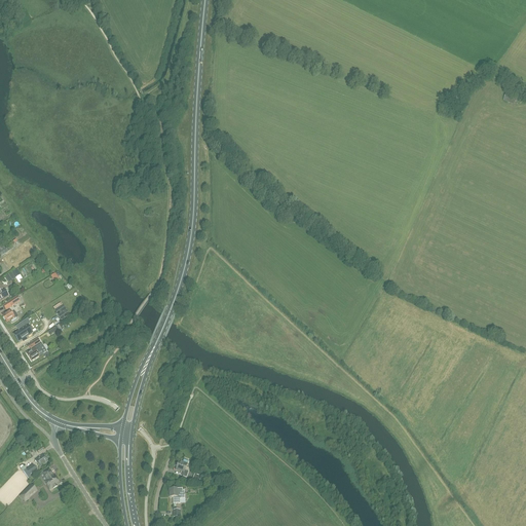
[(10,247),(0,252),(0,254),(1,256),(11,249),(10,247)]
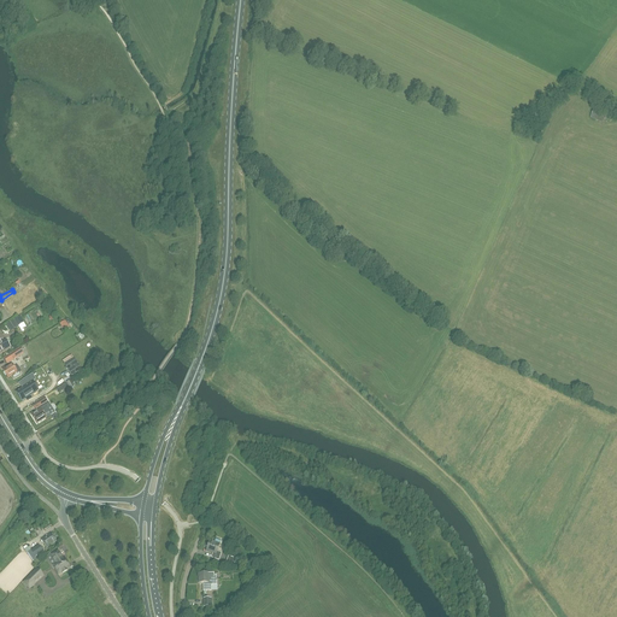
[(36,309),(24,315),(29,324),(41,317),(36,309)]
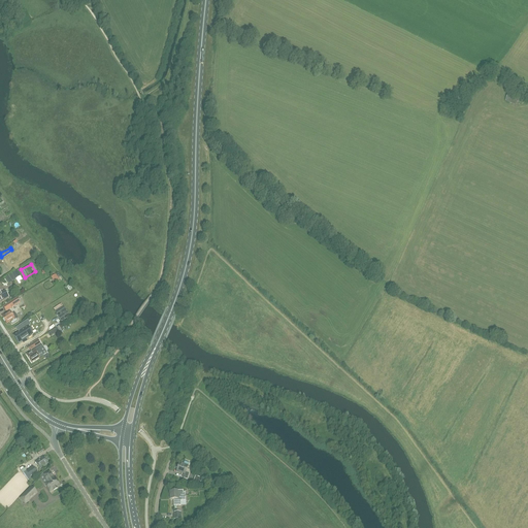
[(9,284),(21,276),(18,270),(6,277),(9,284)]
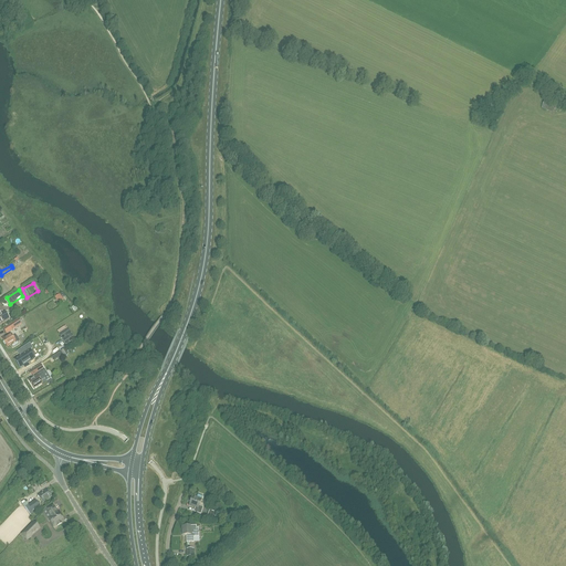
[(61,302),(66,297),(62,292),(56,296),(61,302)]
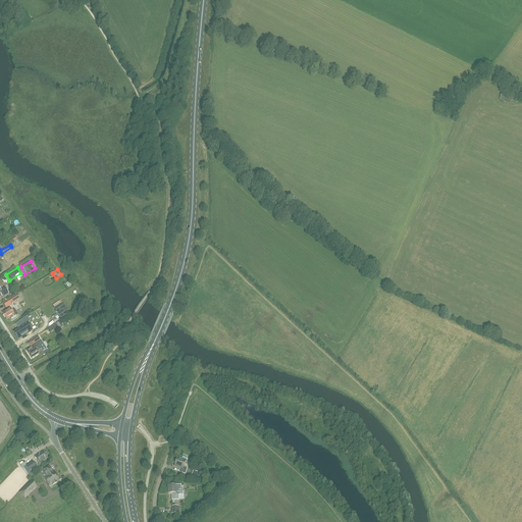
[(0,291),(0,290),(0,299),(8,294),(5,288),(0,291)]
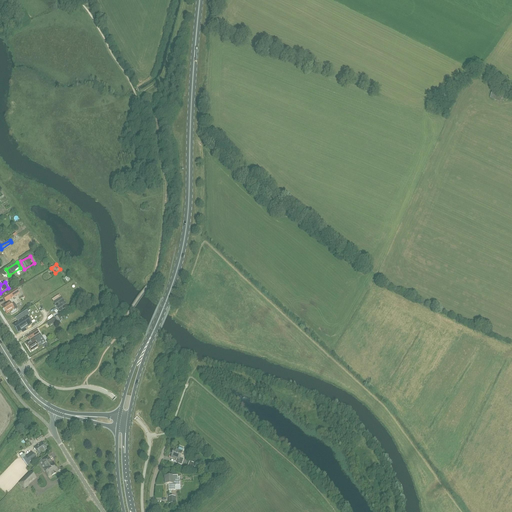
[(11,299),(19,294),(16,289),(7,294),(11,299)]
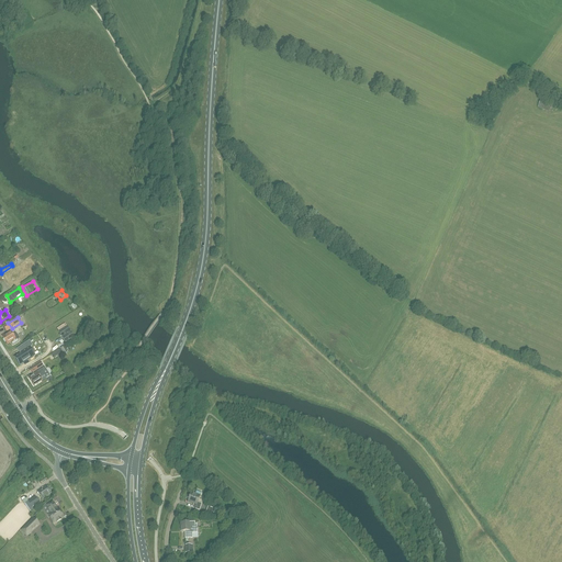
[(13,336),(11,332),(7,334),(6,334),(2,336),(2,337),(7,345),(11,343),(12,343),(11,344),(12,345),(13,346),(18,343),(19,341),(18,340),(19,339),(15,334),(13,336)]
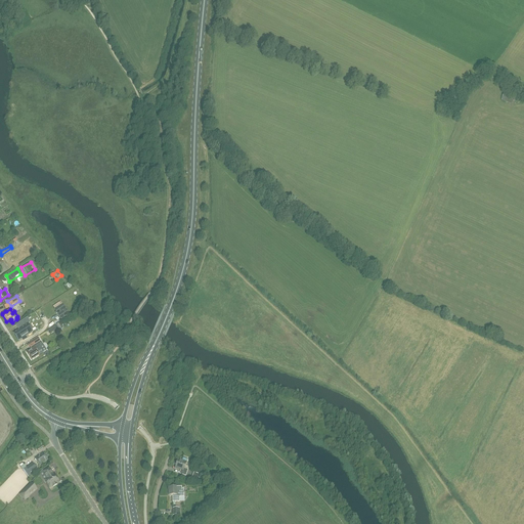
[(23,328),(14,333),(18,341),(29,334),(24,326),(29,323),(26,318),(19,323),(23,328)]
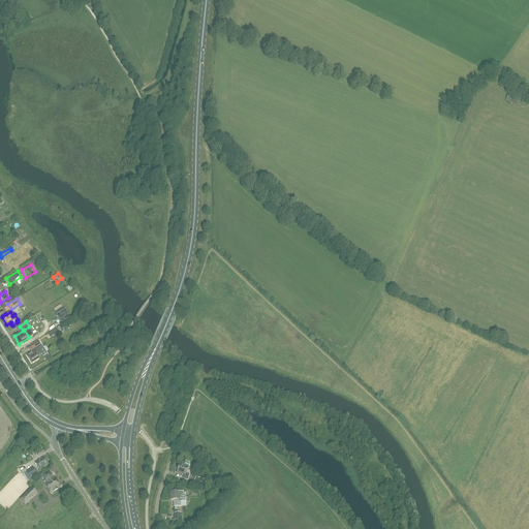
[(62,332),(59,327),(56,328),(48,333),(51,337),(59,332),(60,334),(62,332)]
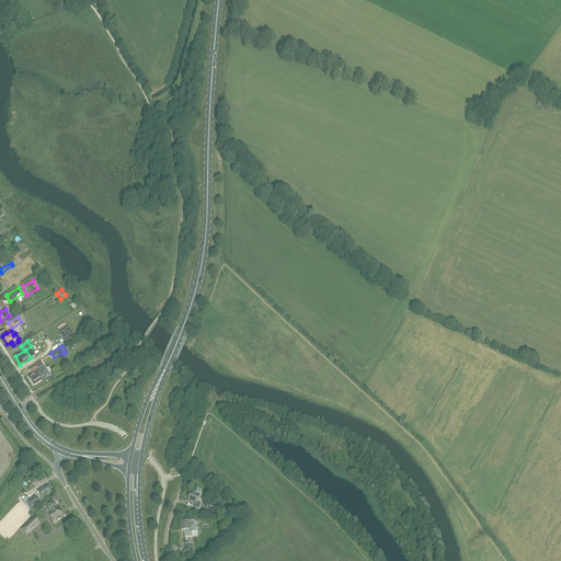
[(66,362),(72,359),(69,353),(64,356),(66,362)]
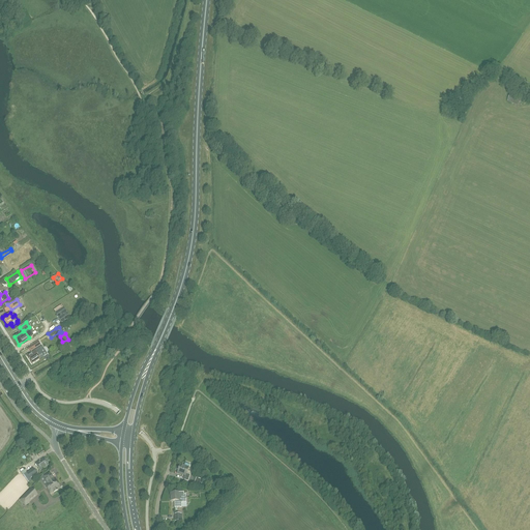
[(29,352),(40,345),(38,342),(27,349),(29,352)]
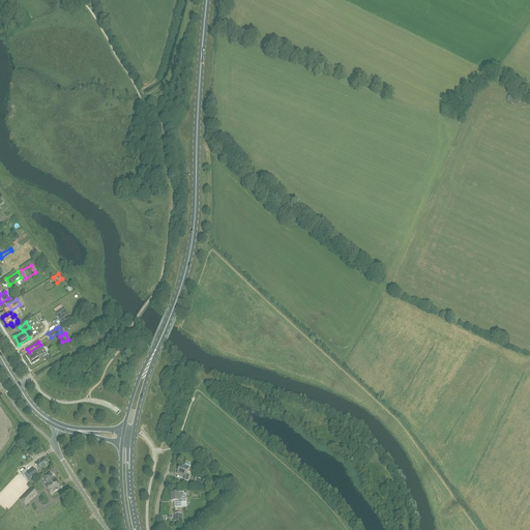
[(40,352),(38,349),(35,351),(27,356),(32,363),(39,358),(37,354),(40,352)]
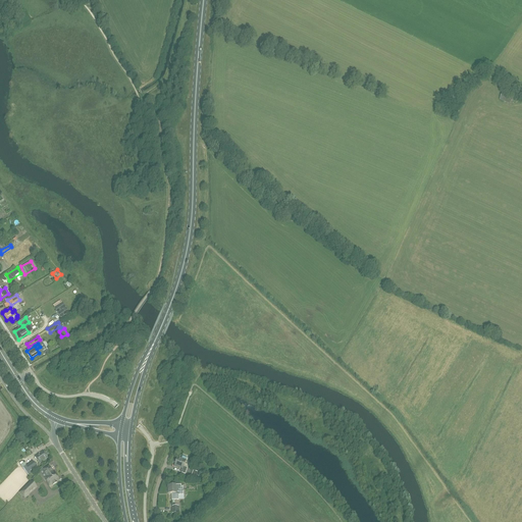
[(40,463),(48,458),(43,451),(35,457),(40,463)]
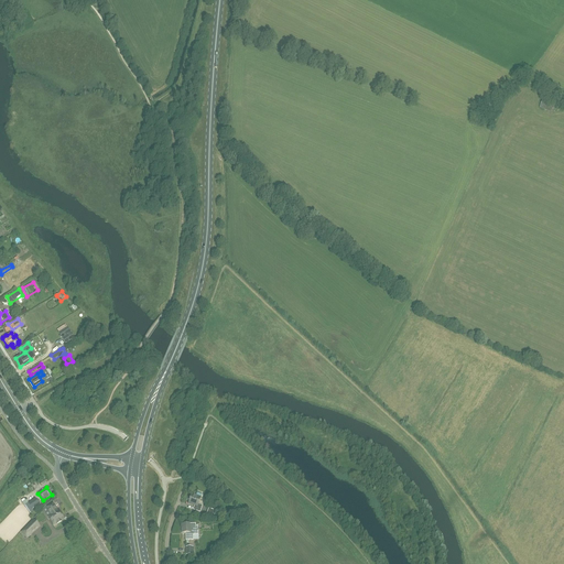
[(198,503),(201,498),(201,497),(192,494),(193,492),(192,492),(188,503),(195,505),(193,510),(201,512),(203,506),(198,503)]
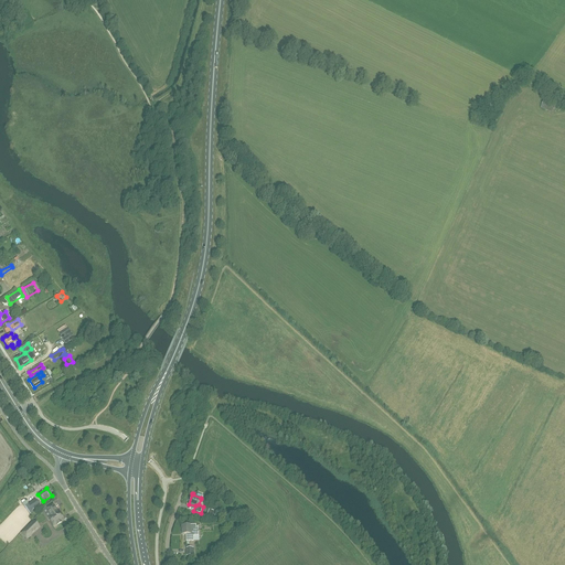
[(32,510),(40,505),(35,499),(28,503),(32,510)]
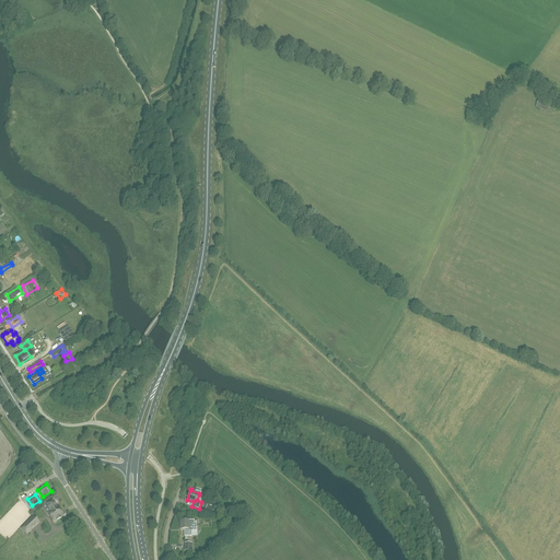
[(53,500),(46,503),(50,512),(48,513),(53,521),(56,518),(57,520),(60,517),(60,516),(62,515),(58,506),(57,508),(53,500)]
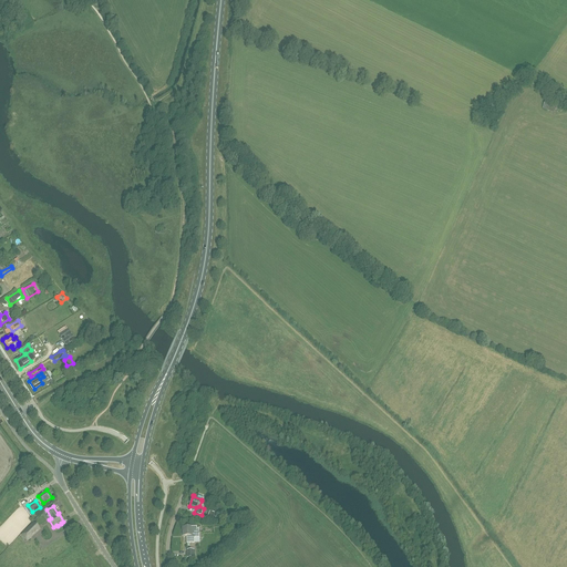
[(33,524),(23,535),(27,539),(39,529),(33,524)]
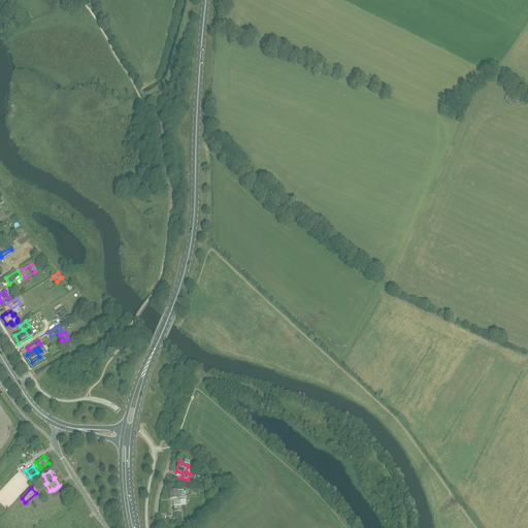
[(183,492),(183,490),(169,491),(170,499),(173,499),(173,505),(180,505),(180,500),(184,500),(185,500),(186,499),(185,492),(183,492)]
